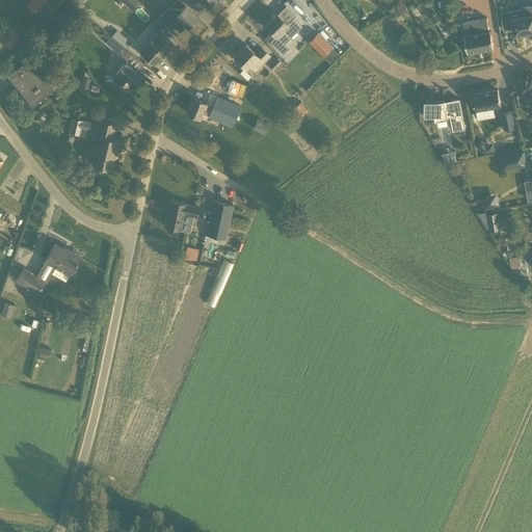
[(56,0),(24,0),(24,1),(22,0),(0,0),(0,14),(10,20),(12,16),(29,25),(38,9),(44,12),(56,0)]
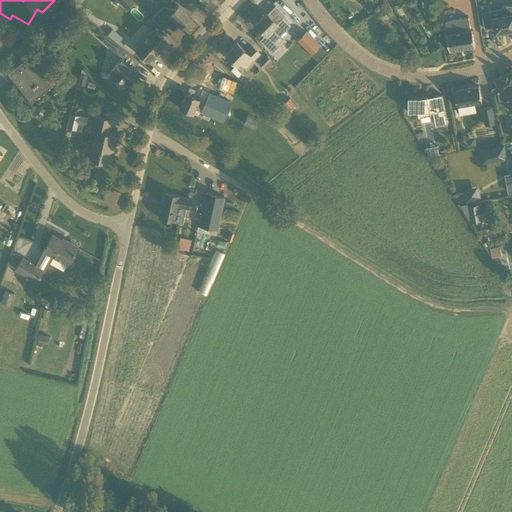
[(482,12),(485,29),(492,28),(492,27),(494,27),(496,33),(502,31),(502,32),(504,32),(504,31),(509,30),(509,31),(511,31),(511,30),(511,29),(511,5),(501,7),(503,15),(491,18),(490,11),(482,12)]
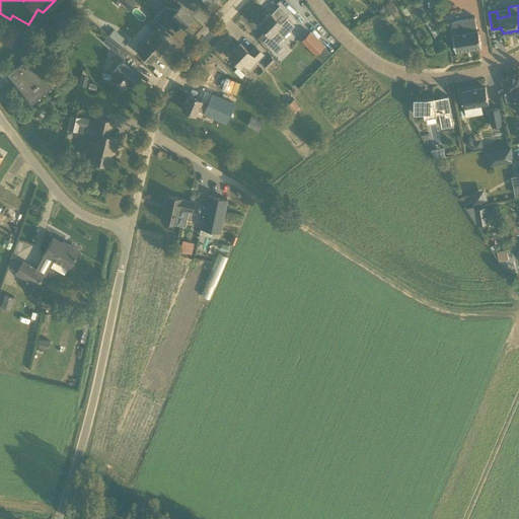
[(182,24),(183,26),(188,21),(193,17),(180,6),(177,10),(171,8),(162,18),(157,13),(154,17),(161,24),(165,20),(175,31),(182,24)]
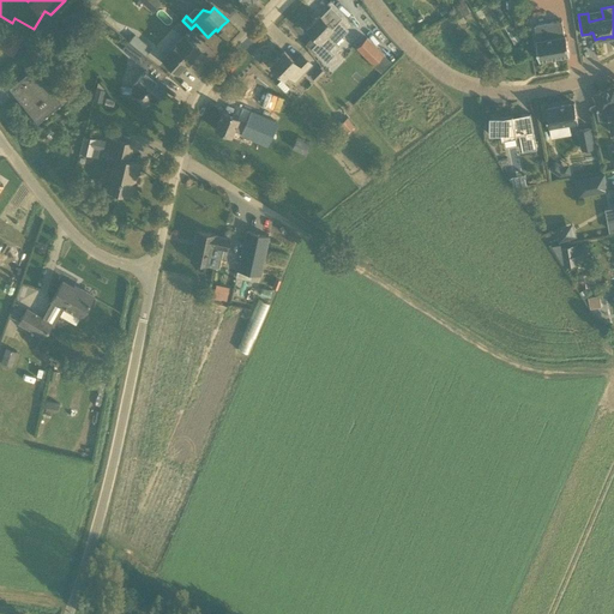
[(331,28),(319,16),(306,29),(317,40),(324,47),(331,40),(335,43),(348,29),(338,19),(331,28)]
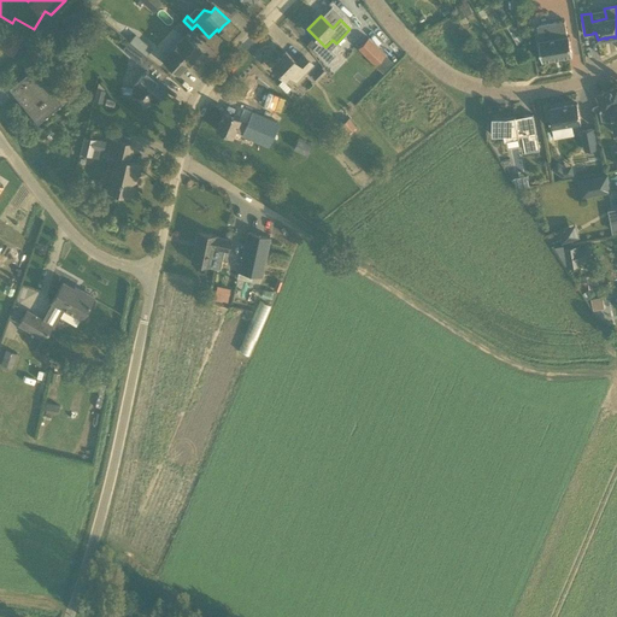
[(539,41),(542,60),(573,56),(569,35),(568,35),(565,21),(538,25),(540,40),(539,41)]
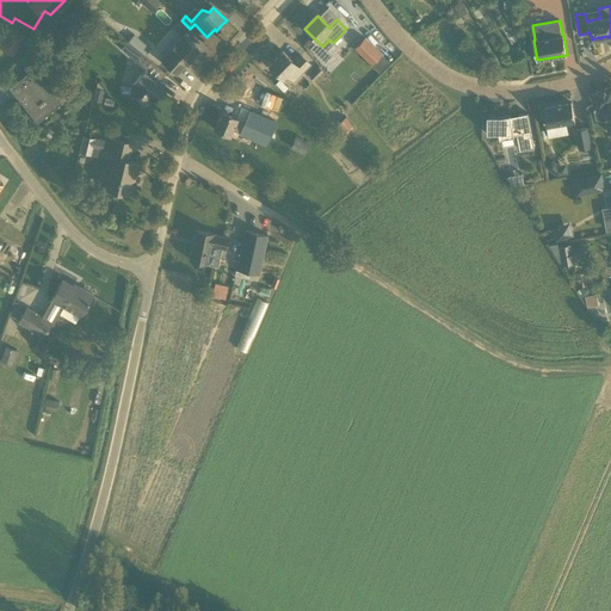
[(510,37),(514,34),(508,22),(501,25),(510,37)]
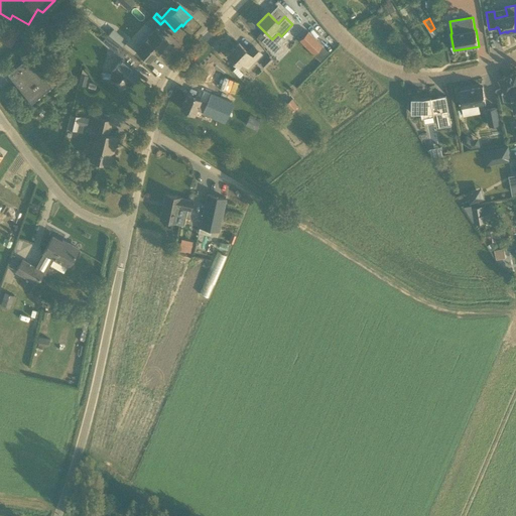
[(17,33),(20,29),(8,22),(5,27),(0,36),(0,38),(10,45),(17,33)]
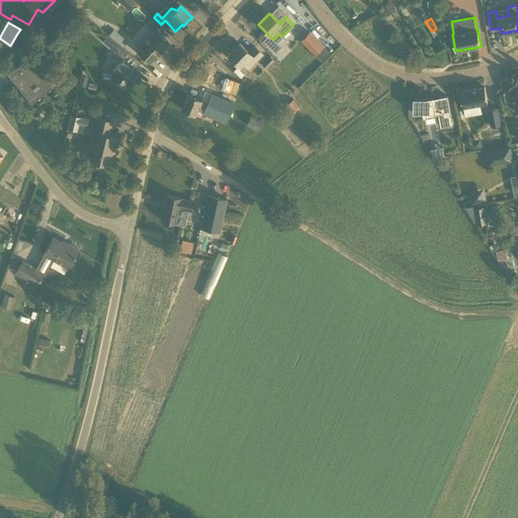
[(161,50),(169,41),(158,32),(155,29),(137,50),(144,57),(150,62),(158,54),(158,53),(161,50)]
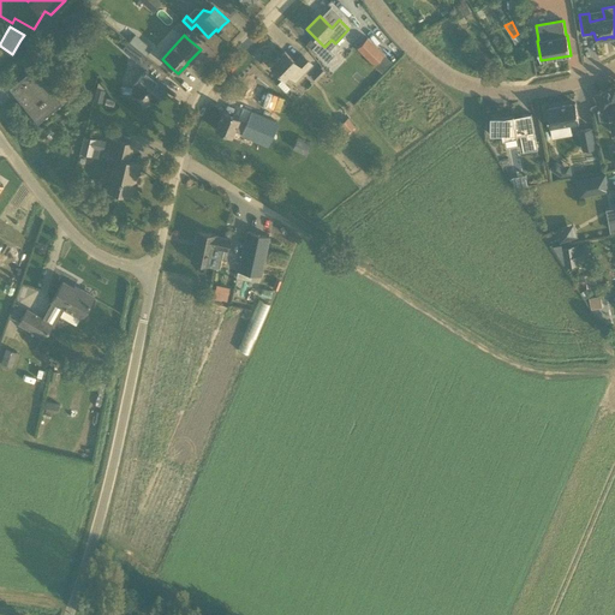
[(374,65),(384,54),(366,37),(357,48),(374,65)]
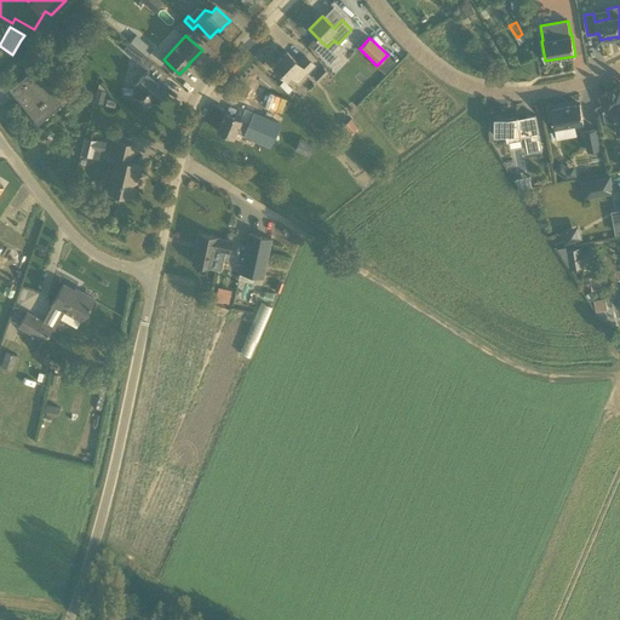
[(142,65),(149,58),(147,56),(131,42),(124,50),(142,65)]
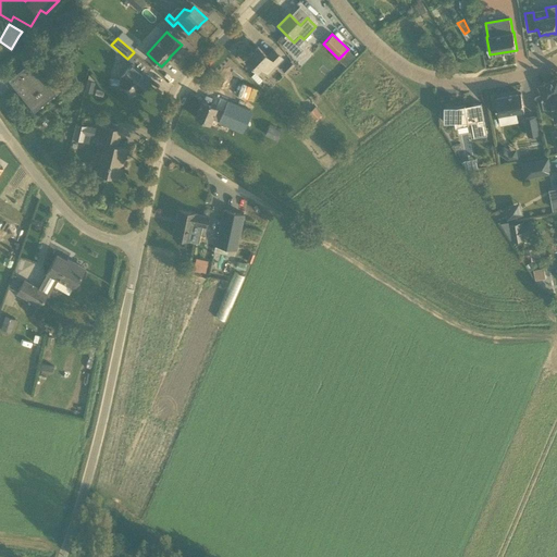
[(268,56),(258,47),(245,59),(258,72),(261,67),(268,74),(283,58),(273,49),(268,56)]
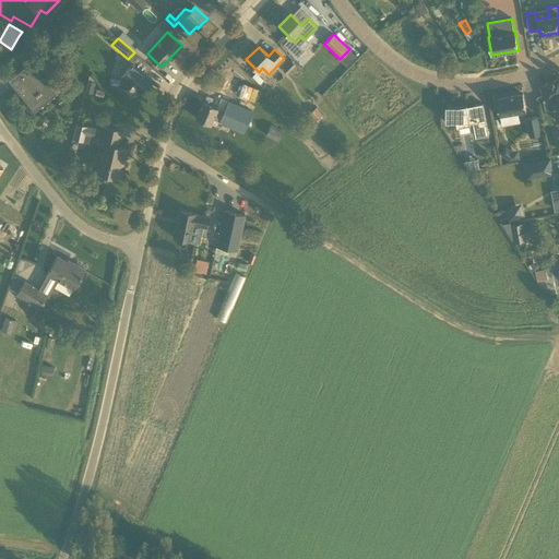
[(151,67),(134,52),(128,59),(133,63),(120,78),(123,81),(118,87),(130,97),(135,91),(139,93),(152,79),(146,73),(152,67),(151,67)]
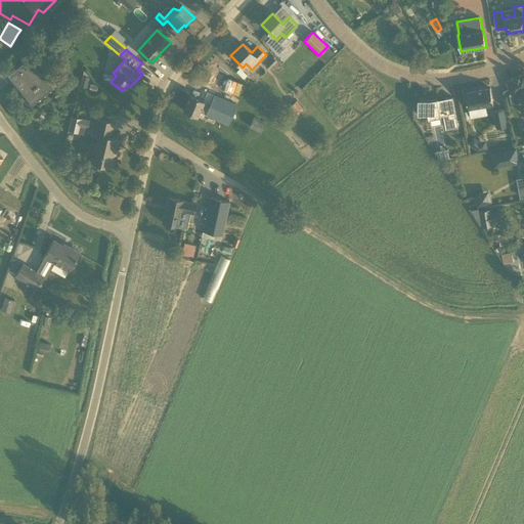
[(32,105),(53,87),(29,56),(6,74),(32,105)]
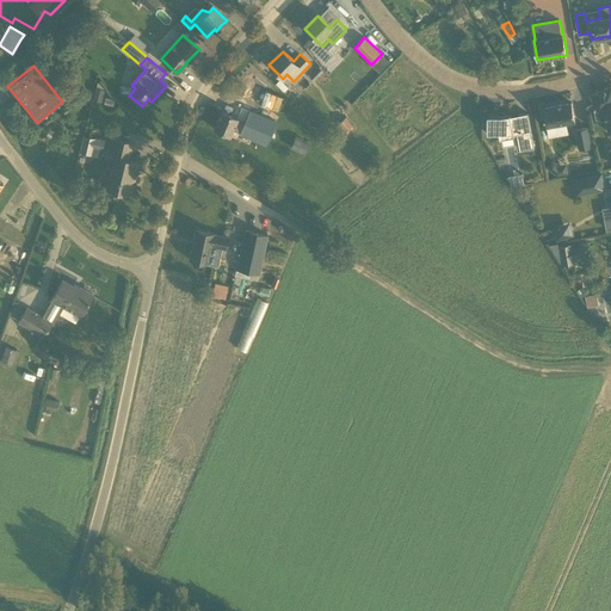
[(323,72),(319,67),(309,76),(314,81),(323,72)]
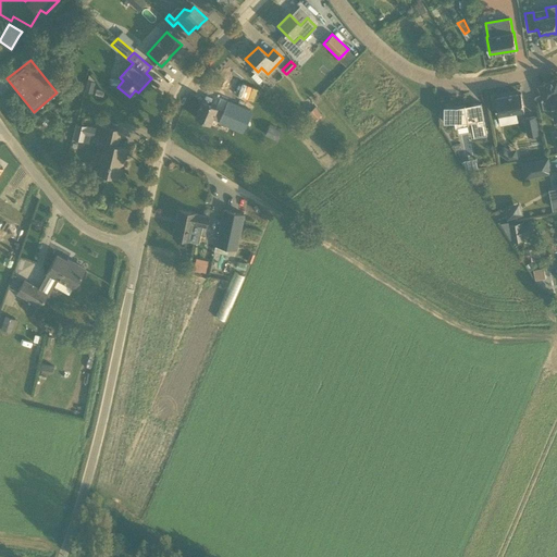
[(556,78),(540,87),(545,98),(539,101),(540,102),(548,97),(554,122),(556,121),(556,78)]
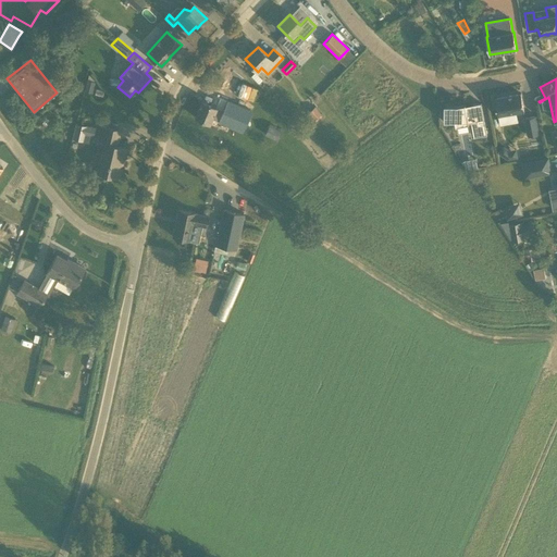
[(498,116),(524,111),(521,94),(495,98),(498,116)]
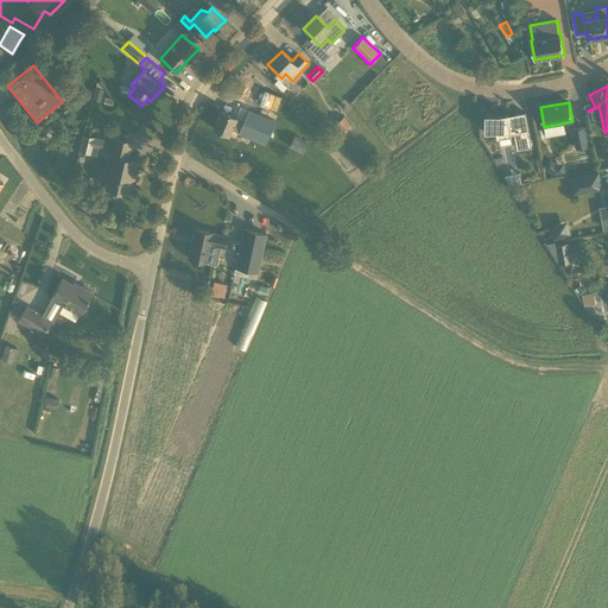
[(265,143),(274,120),(248,109),(244,122),(235,119),(236,118),(220,111),(213,128),(228,135),(232,127),(240,131),(239,132),(265,143)]
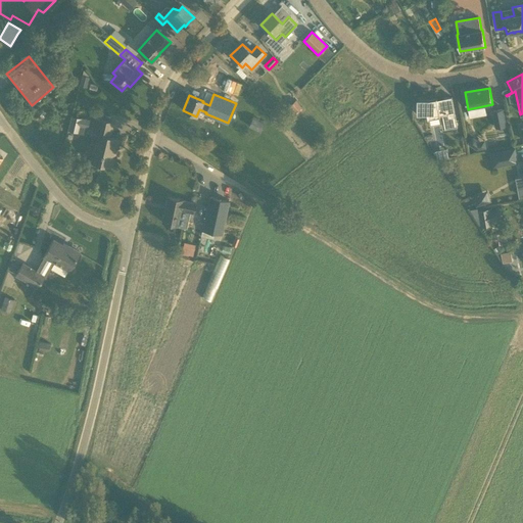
[(458,127),(456,114),(452,97),(437,100),(437,98),(430,100),(430,99),(418,99),(417,113),(428,113),(428,117),(442,115),(445,129),(458,127)]
